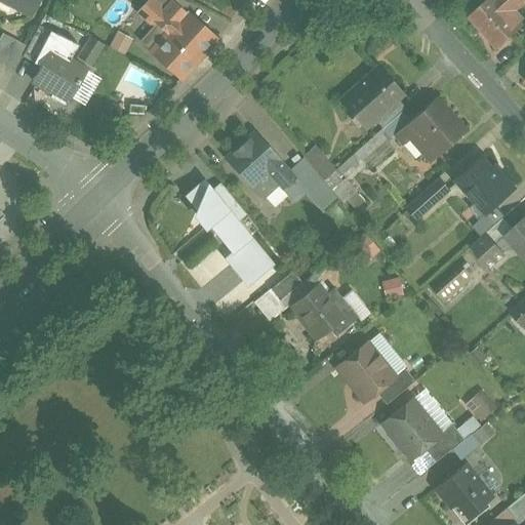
[(3,0),(31,14),(38,0),(3,0)]
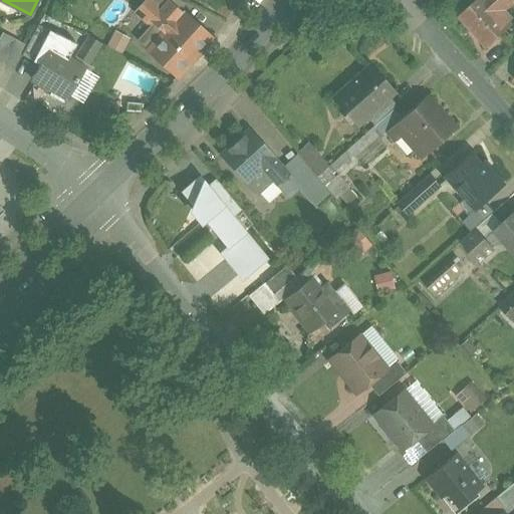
[(164,10),(152,0),(147,0),(137,12),(150,24),(153,22),(164,10)]
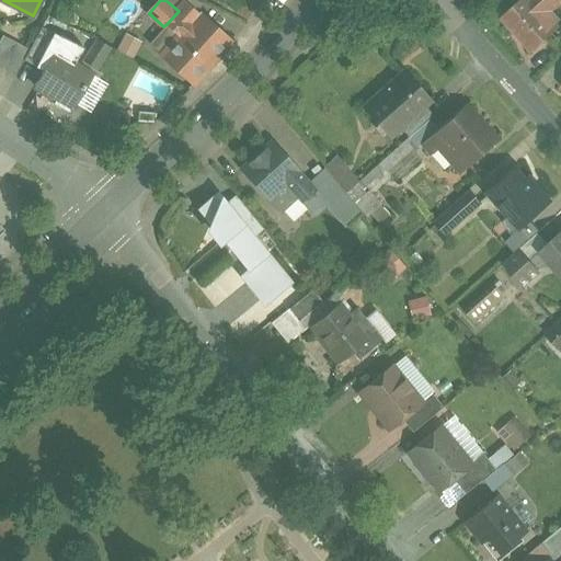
[(560,0),(523,0),(504,18),(534,52),(560,27),(549,15),(560,3),(560,0)]
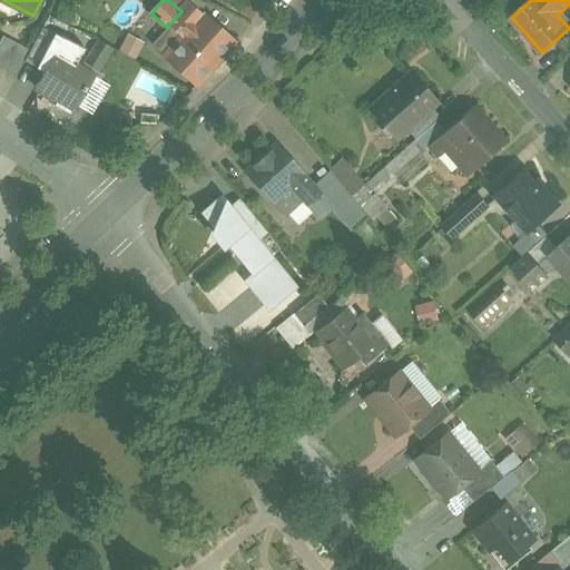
[(203,15),(189,2),(182,11),(169,25),(183,37),(203,15)]
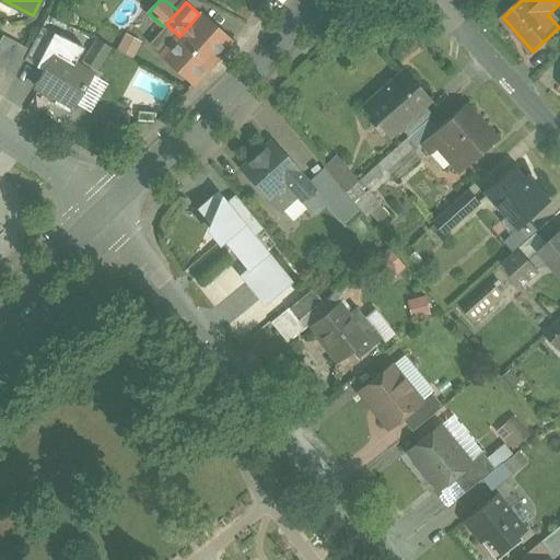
[(179,36),(162,55),(195,84),(233,43),(200,13),(199,14),(179,36)]
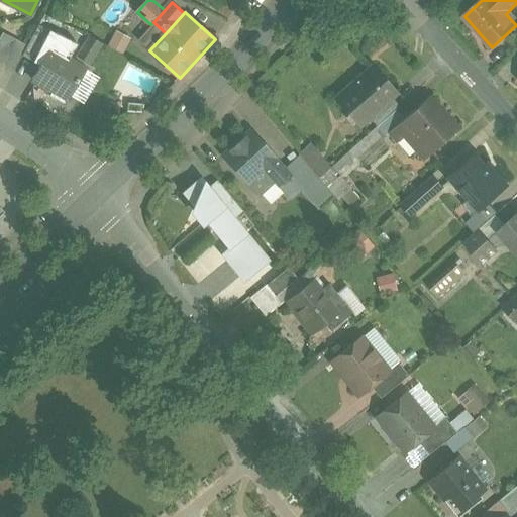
[(27,45),(3,32),(0,37),(0,61),(15,69),(27,45)]
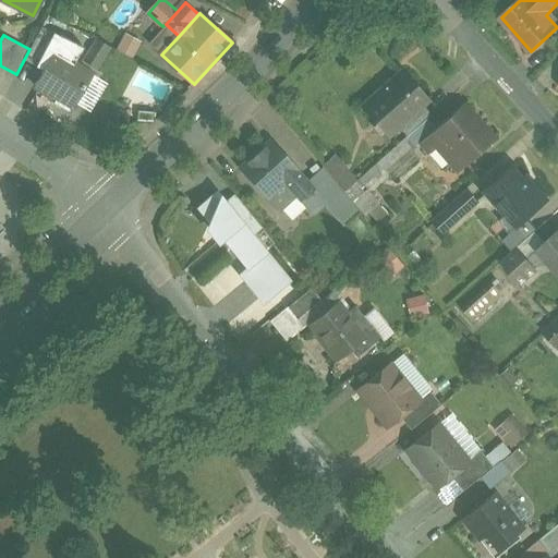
[(126,44),(118,38),(112,48),(122,53),(126,44)]
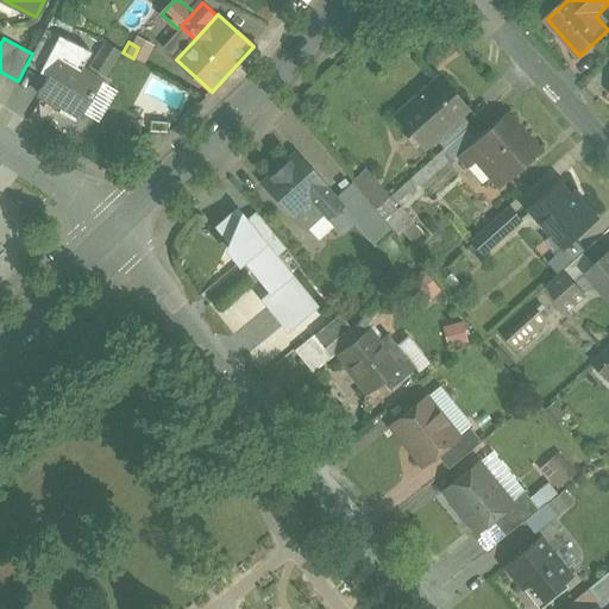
[(121,51),(107,44),(92,69),(107,77),(121,51)]
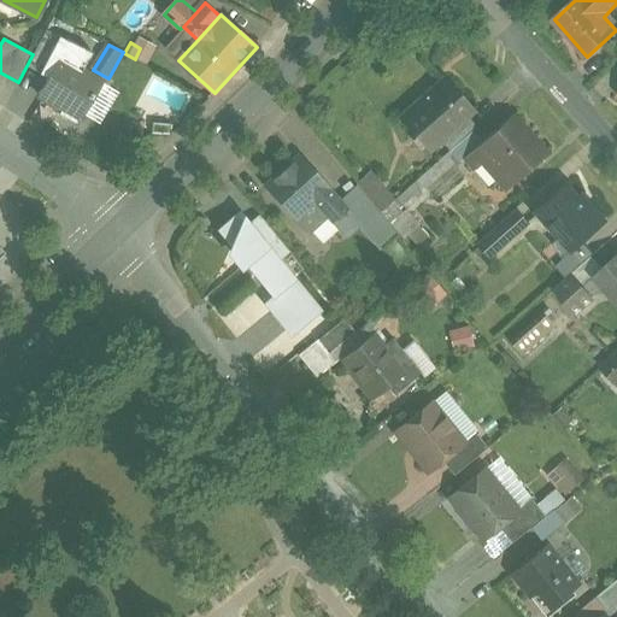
[(101,83),(62,59),(39,95),(62,109),(66,101),(84,112),(101,83)]
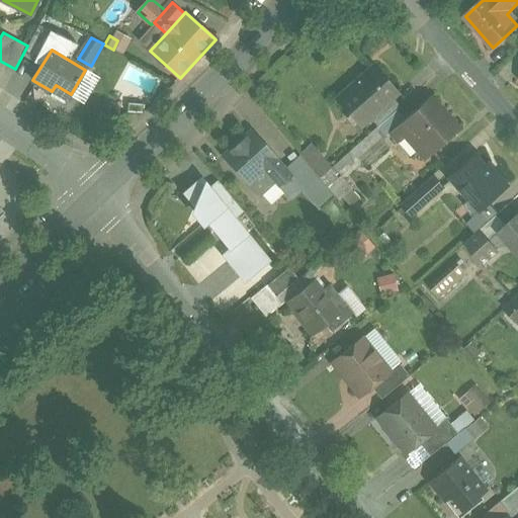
[(374,67),(336,101),(350,116),(358,109),(368,120),(370,118),(393,98),(399,93),(374,67)]
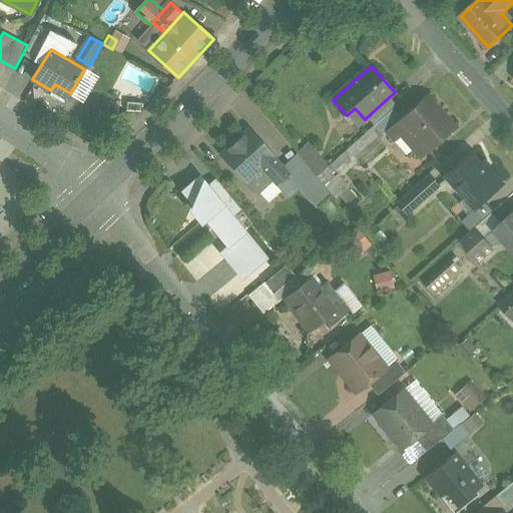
[(389,97),(367,117),(375,127),(375,126),(393,110),(398,106),(389,97)]
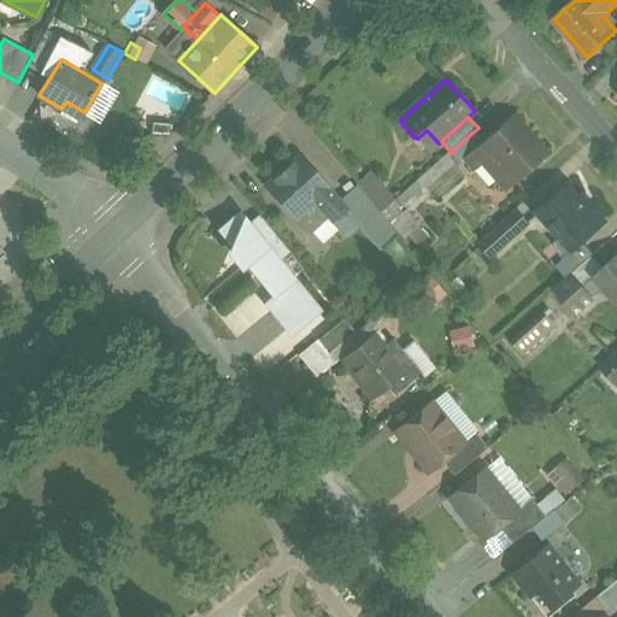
[(483,144),(465,160),(476,171),(489,159),(513,186),(547,154),(528,133),(526,134),(511,118),(483,144)]
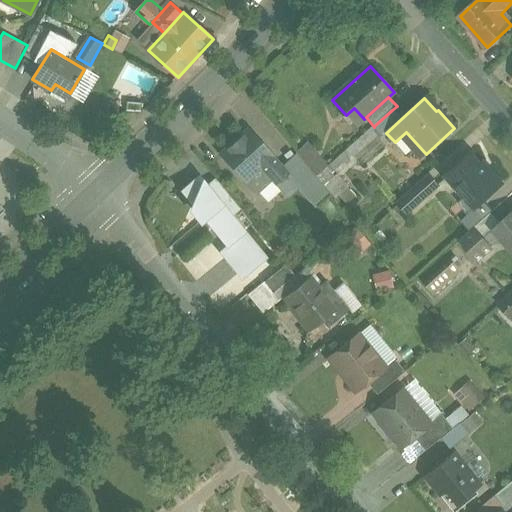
[(392,110),(374,126),(383,136),(386,133),(401,119),(392,110)]
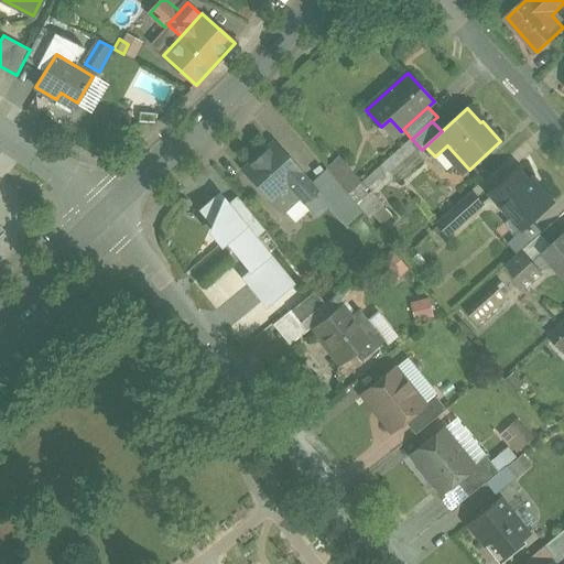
[(303,171),(277,141),(243,171),(270,201),(273,197),(286,212),(300,199),(305,205),(306,203),(307,203),(320,192),(321,191),(320,191),(313,183),(302,171),(303,171)]
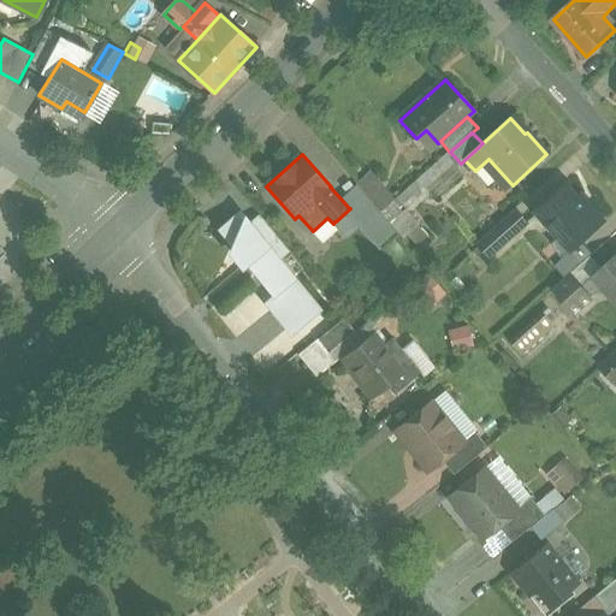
[(369,197),(359,184),(342,200),(349,208),(350,208),(349,209),(357,219),(375,205),(369,197)]
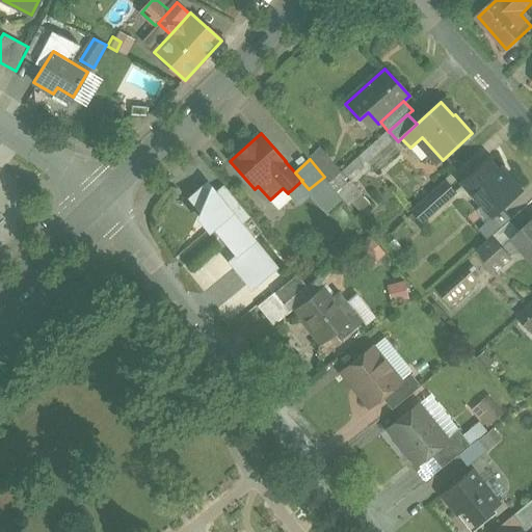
[(507,180),(489,159),(463,183),(495,218),(504,210),(525,192),(510,177),(507,180)]
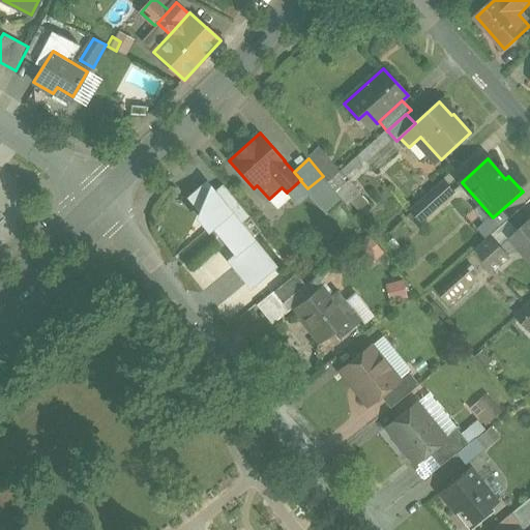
[(340,174),(328,159),(318,170),(323,176),(329,183),(340,174)]
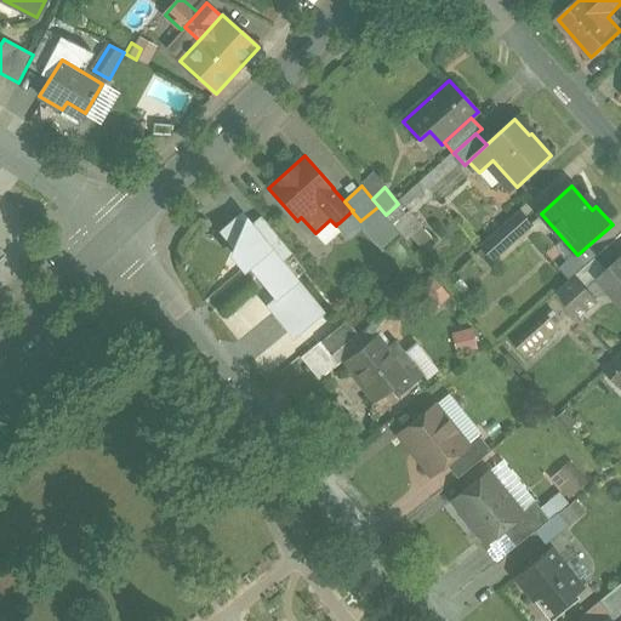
[(386,215),(379,206),(360,221),(383,246),(400,232),(386,215)]
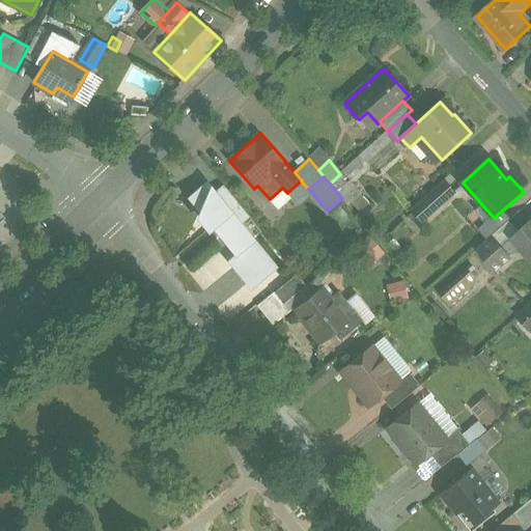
[(351,180),(338,191),(350,205),(362,195),(351,180)]
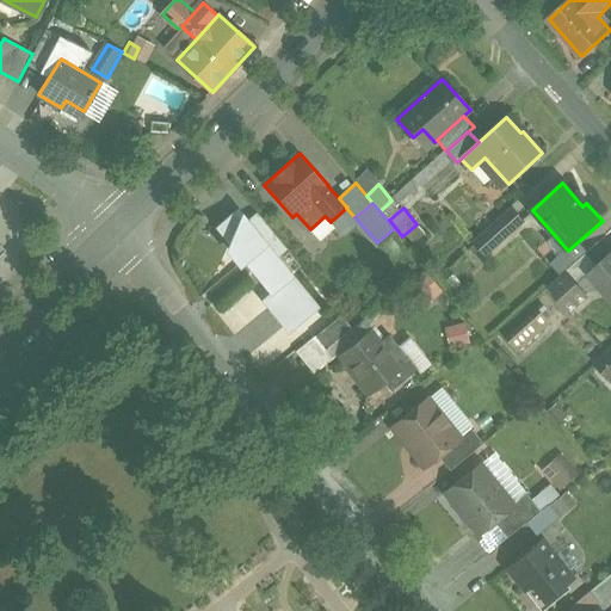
[(513,209),(474,244),(486,255),(524,221),(513,209)]
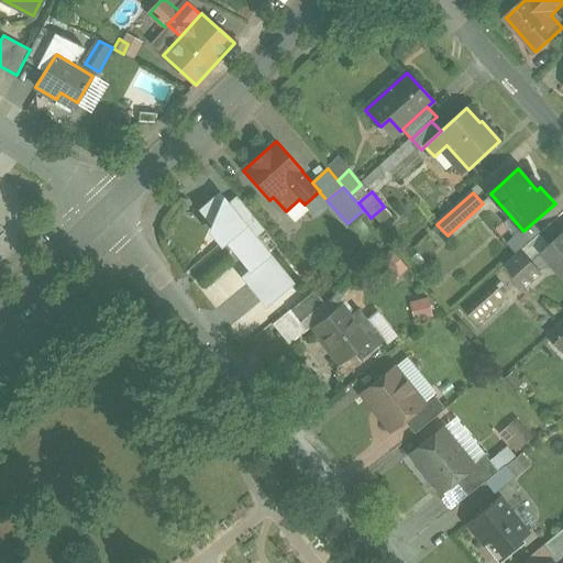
[(229,206),(220,195),(203,208),(214,221),(211,229),(223,243),(229,239),(253,268),(269,255),(254,236),(229,206)]
